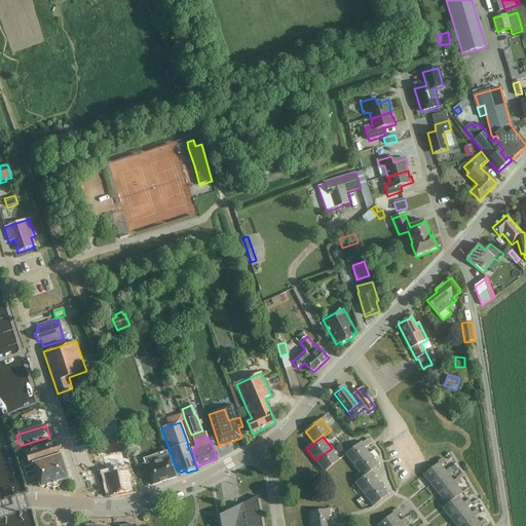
[(64,482),(69,480),(58,442),(41,447),(39,442),(34,443),(36,449),(27,452),(30,462),(34,461),(42,489),(47,487),(53,489),(59,487),(64,482)]
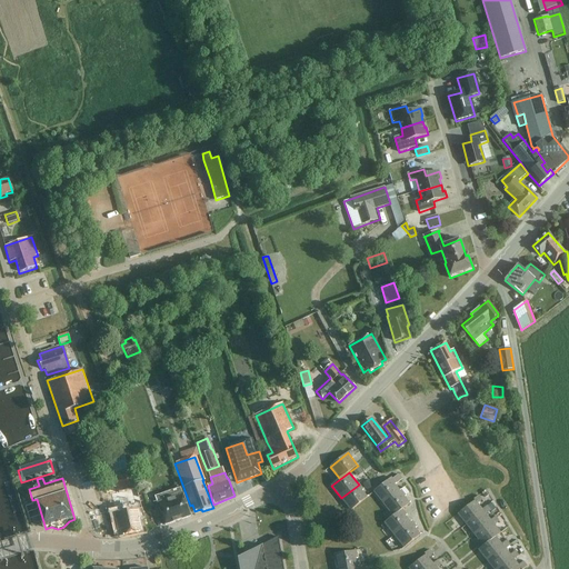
[(391,478),(373,491),(383,505),(401,490),(391,478)]
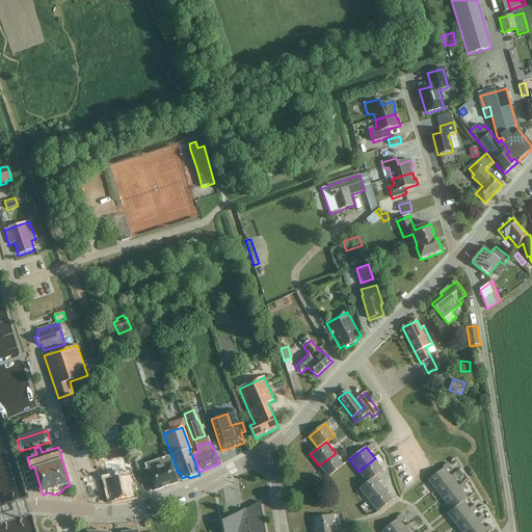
[(345,449),(339,453),(344,459),(349,454),(345,449)]
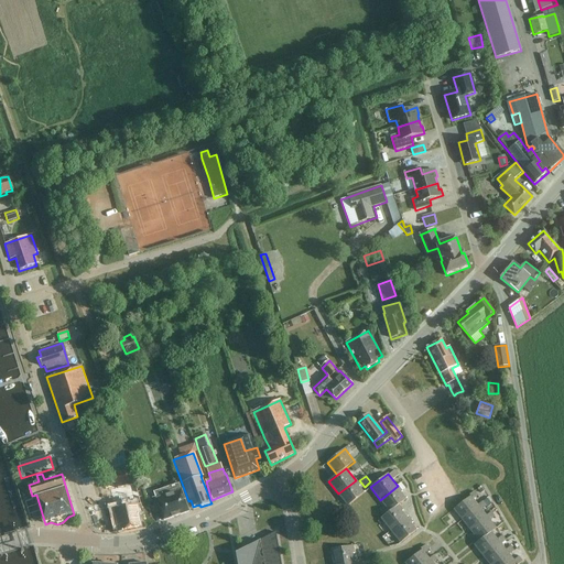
[(356,480),(338,494),(348,506),(366,492),(356,480)]
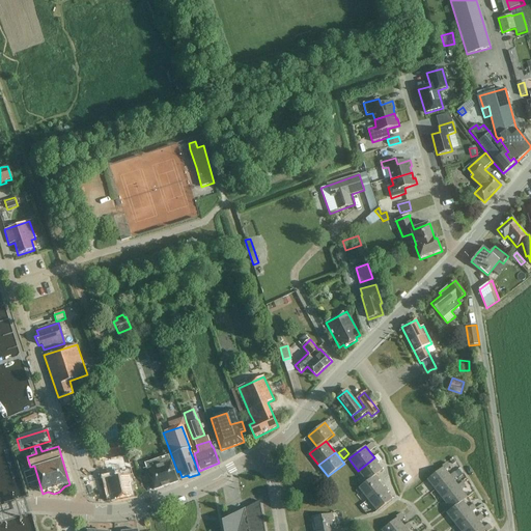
[(159,467),(147,471),(154,490),(166,485),(177,482),(169,454),(159,457),(159,458),(161,466),(159,467)]
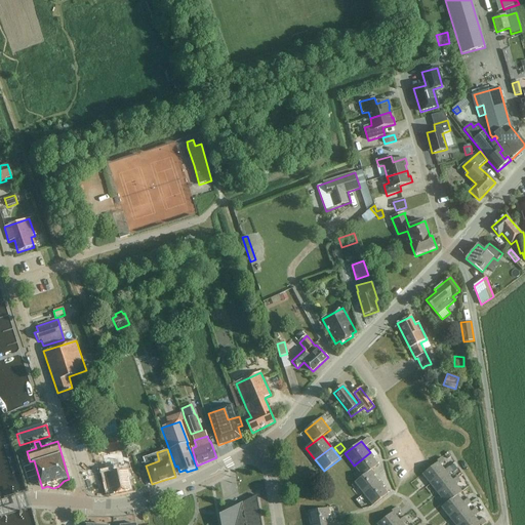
[(112,495),(131,491),(128,479),(130,479),(128,471),(130,470),(126,451),(104,456),(108,474),(106,474),(109,490),(111,489),(112,495)]
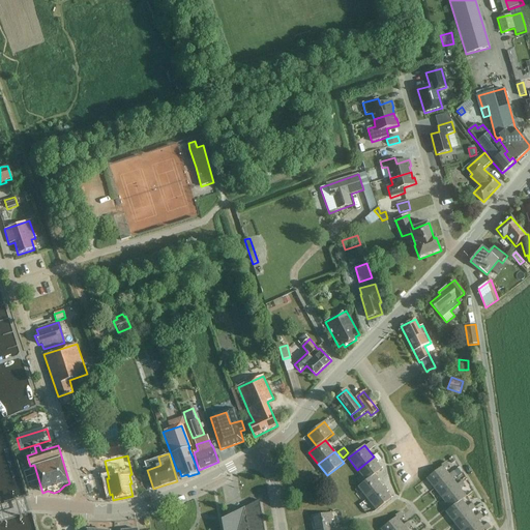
[(357,470),(366,480),(366,481),(375,474),(375,475),(383,468),(374,457),(357,470)]
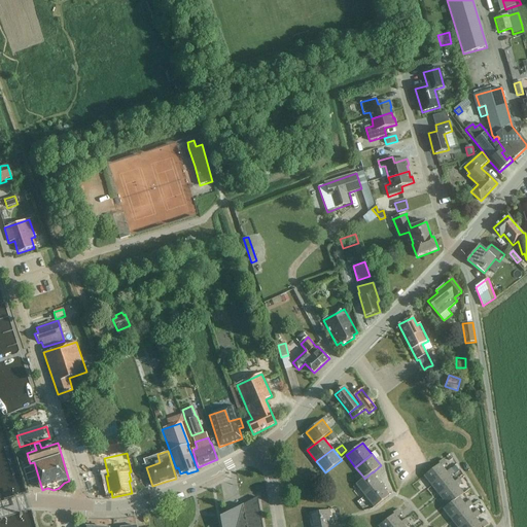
[(440,464),(424,477),(432,486),(448,473),(447,472),(442,466),(447,463),(443,459),(438,463),(440,464)]
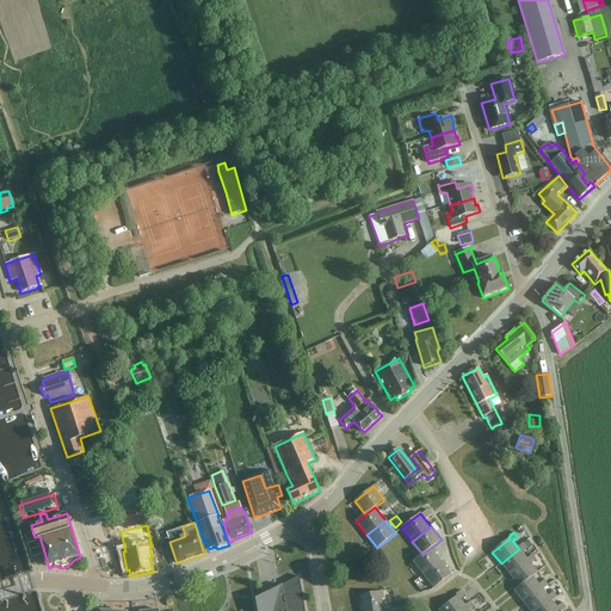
[(519,549),(501,563),(510,575),(528,561),(526,560),(522,553),(526,549),(523,544),(518,548),(519,549)]
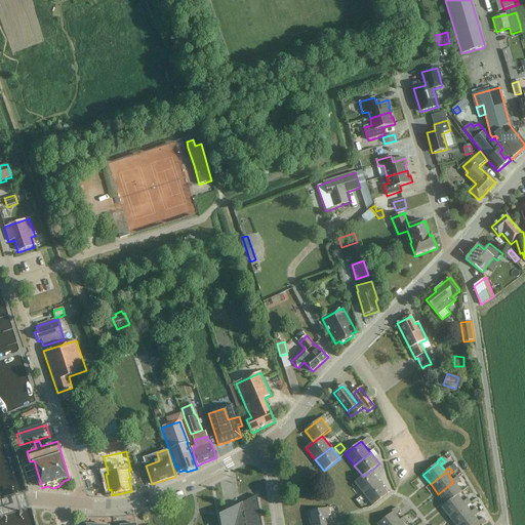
[(363,476),(355,483),(364,494),(379,481),(371,471),(371,470),(363,477),(363,476)]
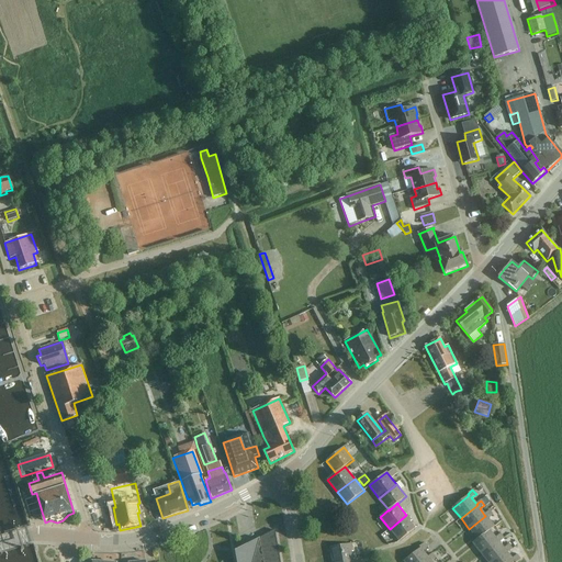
[(485,516),(469,529),(478,539),(478,540),(490,530),(494,527),(487,519),(493,515),(490,510),(484,515),(485,516)]
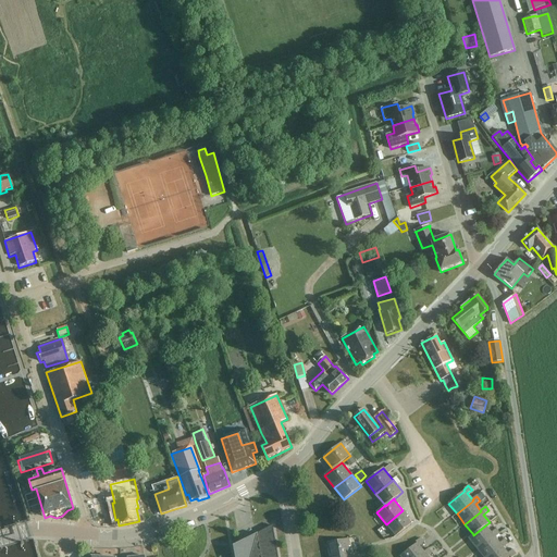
[(403,510),(386,524),(395,536),(412,523),(403,510)]
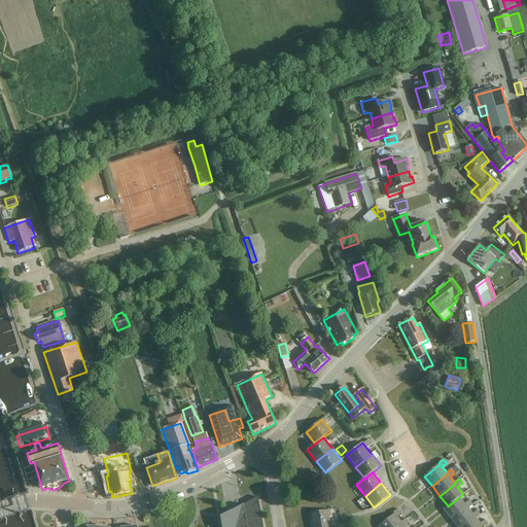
[(448,505),(443,510),(451,520),(466,507),(467,508),(472,505),(469,501),(464,504),(459,497),(448,506),(448,505)]
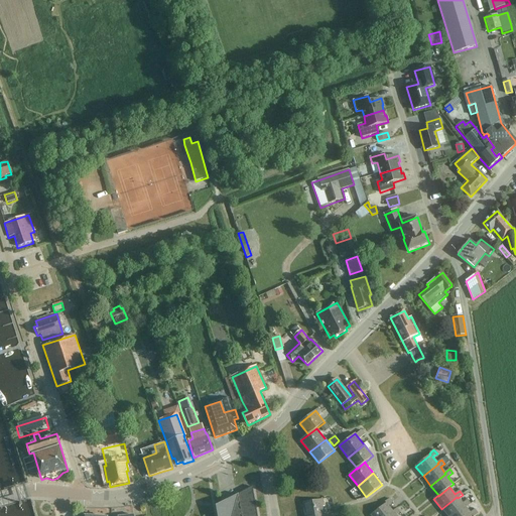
[(256,515),(251,488),(238,496),(237,496),(238,503),(224,510),(225,515),(256,515)]
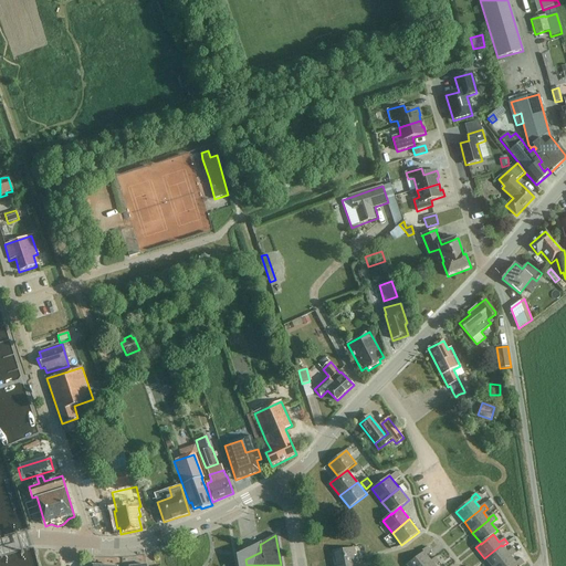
[(501,545),(484,558),(491,565),(495,565),(510,555),(511,557),(515,553),(512,548),(507,553),(502,546),(501,545)]
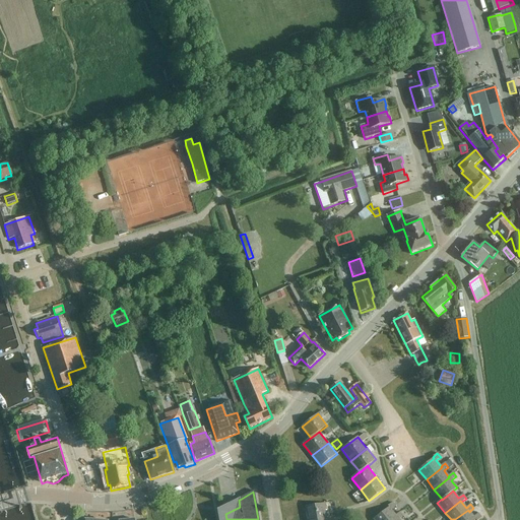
[(325,503),(306,507),(308,519),(314,519),(328,518),(325,503)]
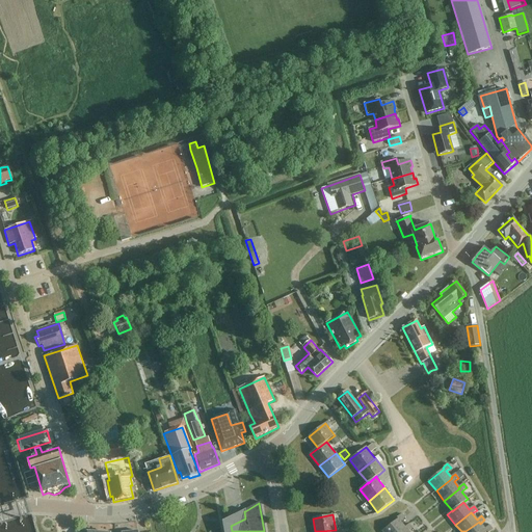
[(398,519),(382,531),(401,531),(406,529),(405,528),(400,522),(405,519),(401,514),(397,517),(398,519)]
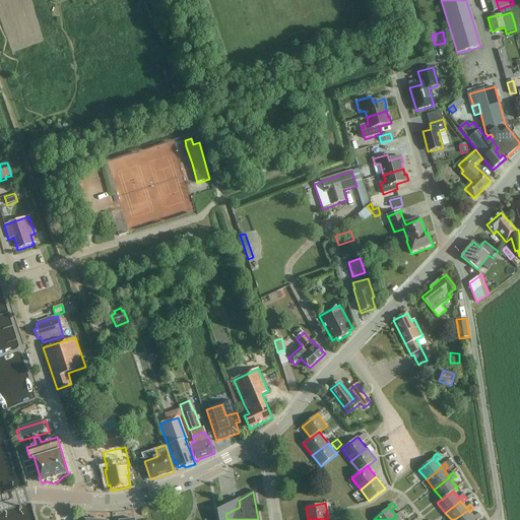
[(468,510),(455,519),(478,519),(481,518),(478,514),(473,517),(469,512),(468,510)]
